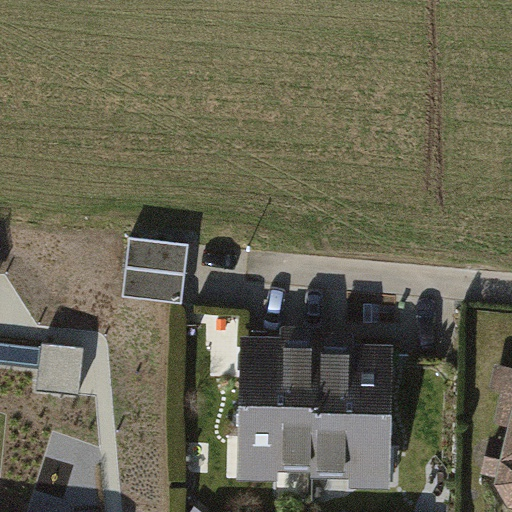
[(127,266),(186,272),(190,242),(130,236),(127,266)]
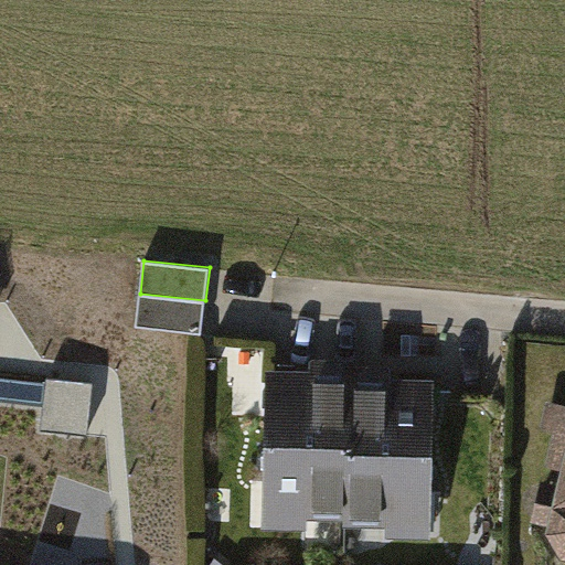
[(202,333),(205,300),(140,294),(137,327),(202,333)]
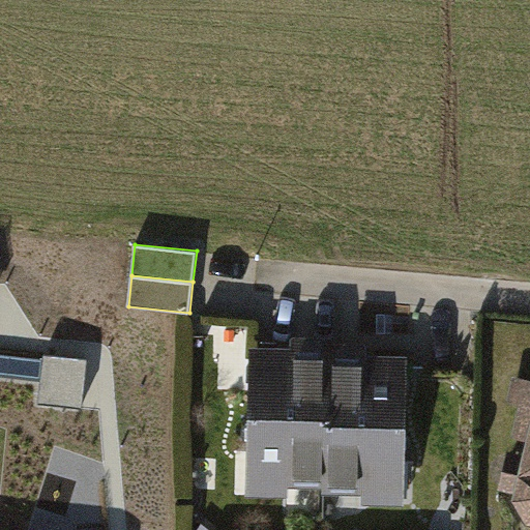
[(326,483),(329,358),(299,357),(257,356),(255,420),(247,428),(247,439),(255,447),(254,476),(325,478),(325,483),(326,483)]
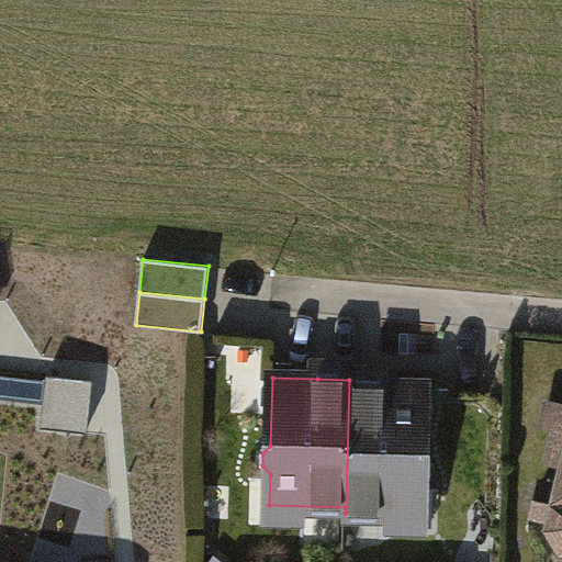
[(350,380),(349,380),(346,513),(423,515),(424,483),(431,475),(433,463),(425,454),(426,388),(381,386),(350,385),(350,380)]
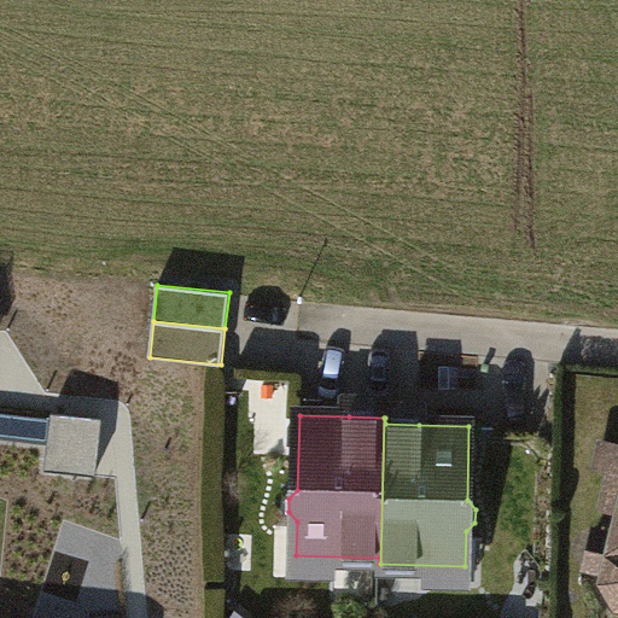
[(617,445),(605,443),(599,467),(617,471),(617,535),(607,581),(617,598),(617,445)]
